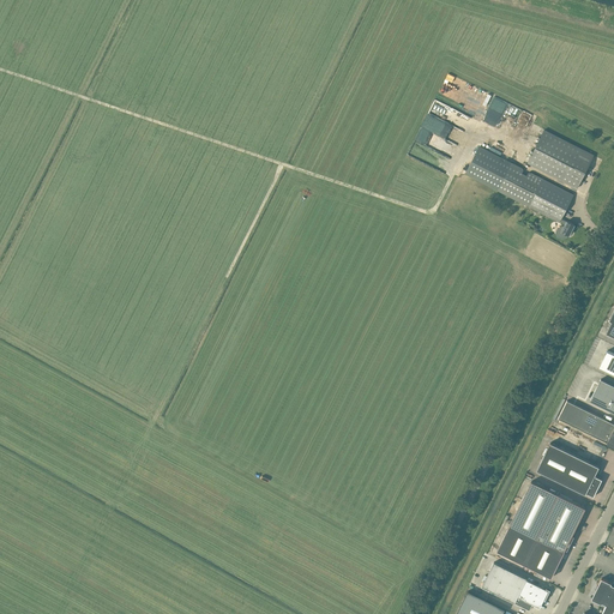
[(420,128),(408,155),(437,168),(445,151),(441,150),(444,143),(440,142),(443,137),(439,136),(437,139),(431,136),(432,134),(420,128)]
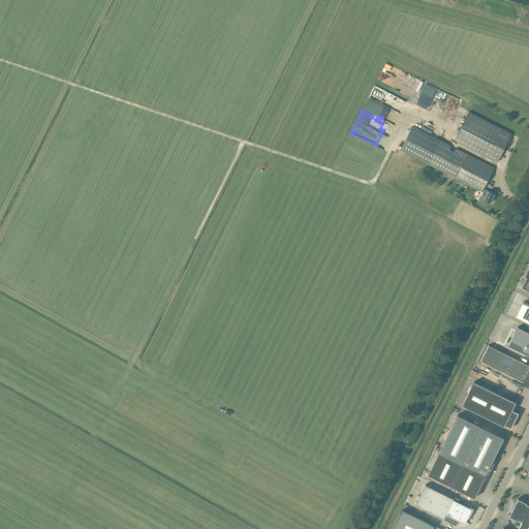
[(512,133),(469,112),(455,141),(498,162),(512,133)]
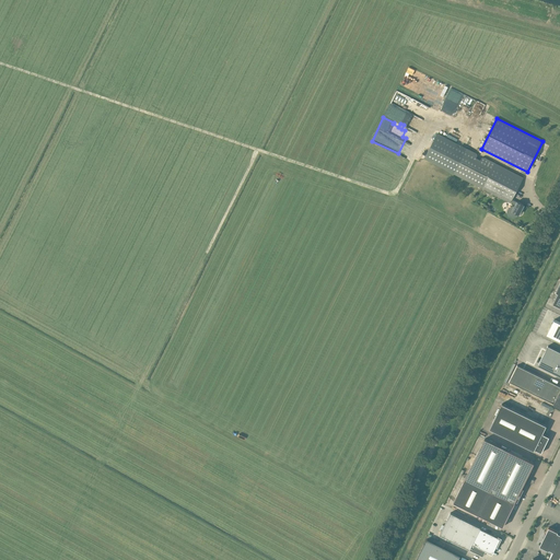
[(454,174),(467,148),(438,132),(424,159),(454,174)]
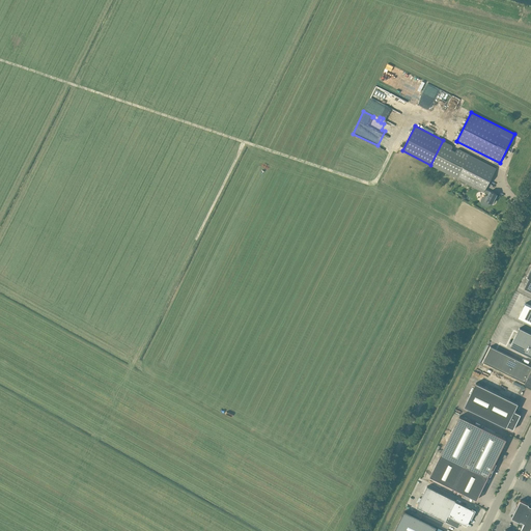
[(453,146),(452,145),(443,140),(430,165),(457,178),(484,192),(486,189),(497,168),(458,148),(456,148),(455,151),(451,149),(453,146)]
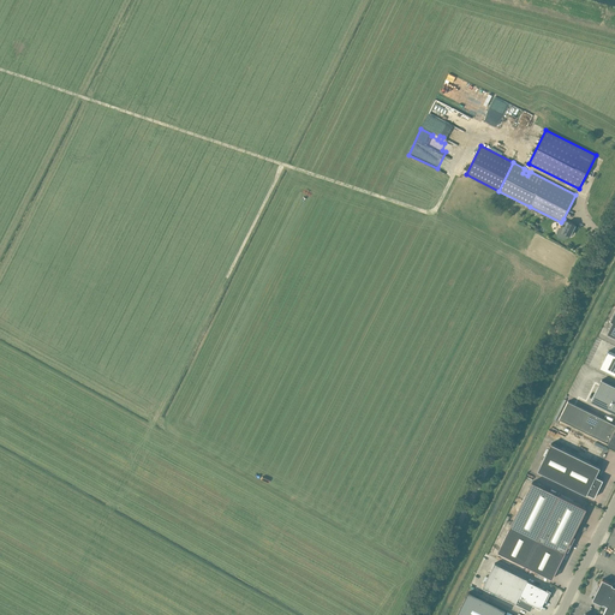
[(563,219),(561,222),(567,225),(565,227),(560,228),(559,232),(560,236),(563,238),(567,238),(568,234),(571,236),(575,225),(568,221),(563,219)]
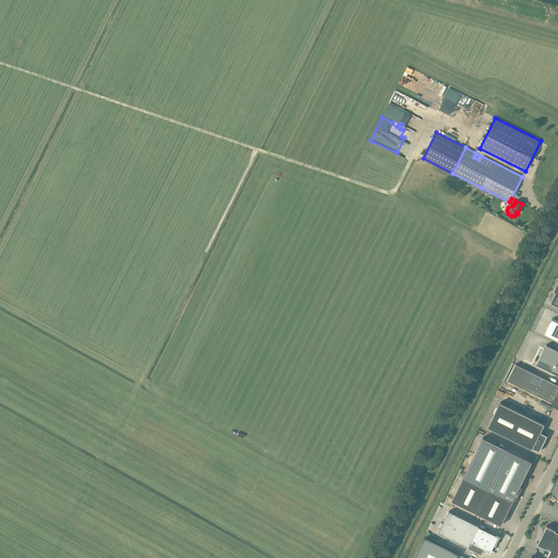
[(557,320),(552,318),(552,319),(553,319),(547,331),(557,337),(557,320)]
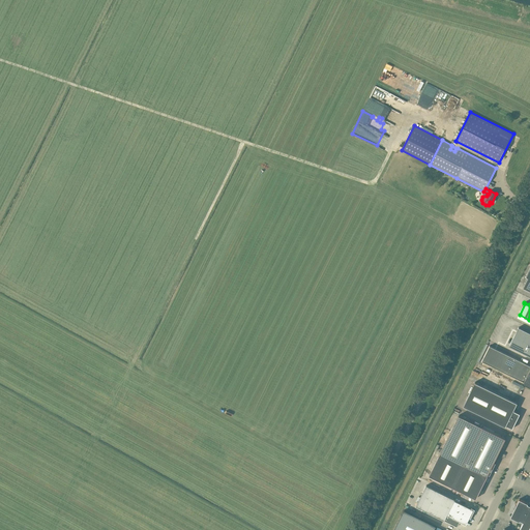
[(529,332),(519,327),(509,346),(529,355),(529,332)]
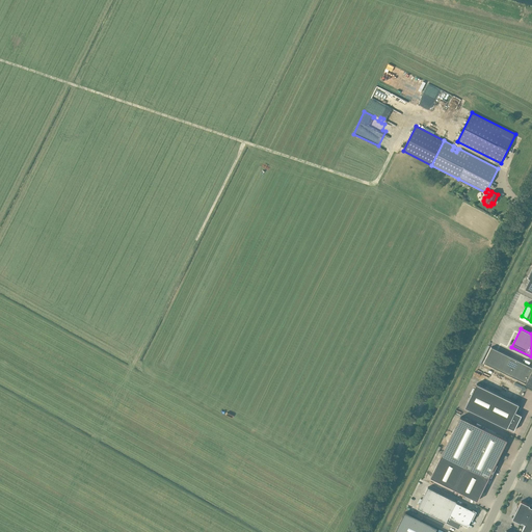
[(494,348),(491,346),(483,363),(530,386),(531,386),(531,366),(531,367),(526,364),(527,364),(499,350),(494,348)]
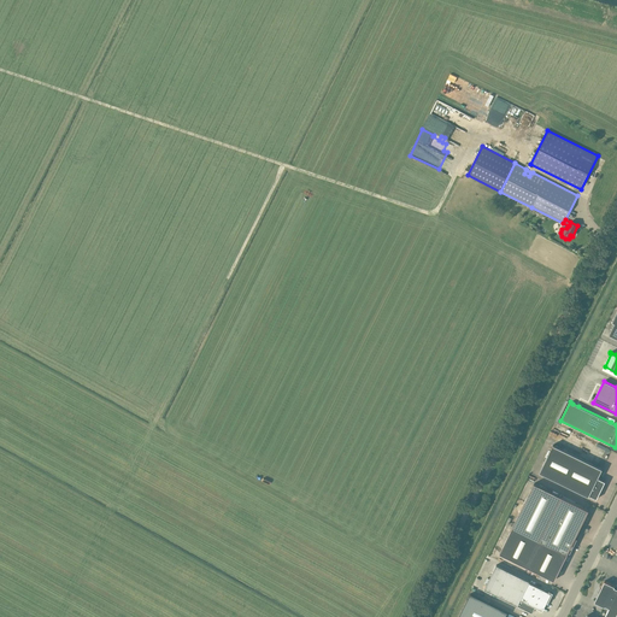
[(603,469),(553,445),(540,472),(588,497),(589,495),(597,499),(605,481),(598,477),(603,469)]
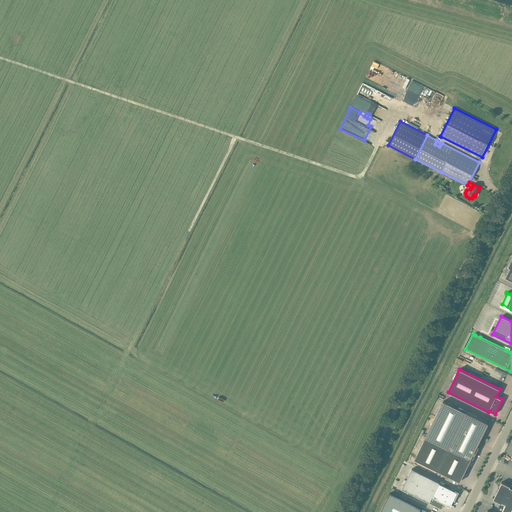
[(488,423),(466,412),(443,401),(415,459),(460,481),(471,458),(473,459),(479,446),(477,446),(488,423)]
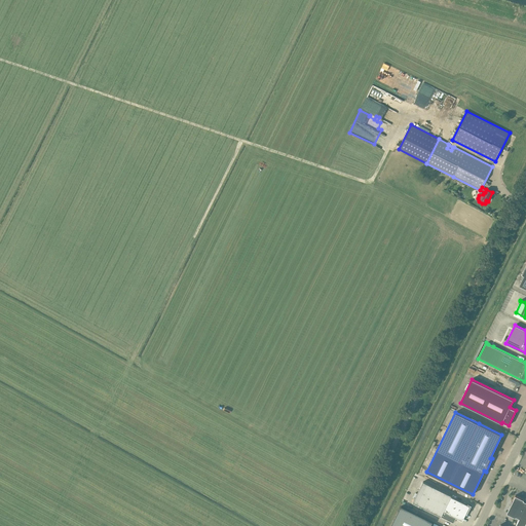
[(426,459),(429,461),(436,448),(434,446),(426,459)]
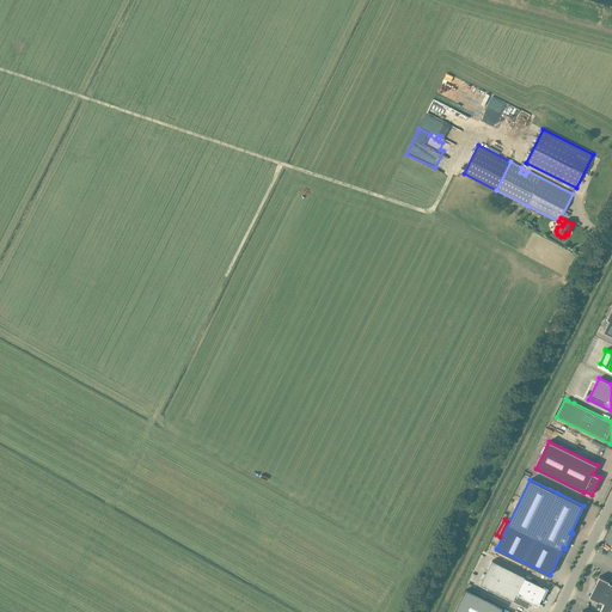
[(526,576),(493,560),(481,583),(528,607),(531,601),(538,605),(543,597),(543,598),(544,598),(549,588),(544,586),(544,587),(525,577),(526,576)]
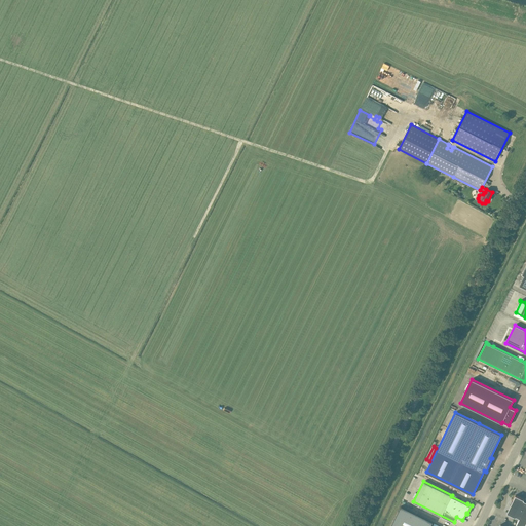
[(524,499),(516,495),(513,500),(514,500),(513,501),(512,501),(510,505),(511,505),(508,513),(512,515),(516,517),(516,516),(520,518),(516,525),(518,525),(525,525),(525,501),(524,500),(524,499)]
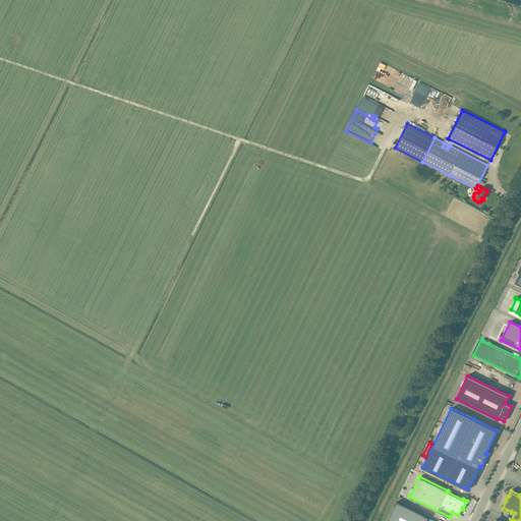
[(428,517),(397,501),(387,520),(427,520),(426,520),(428,517)]
